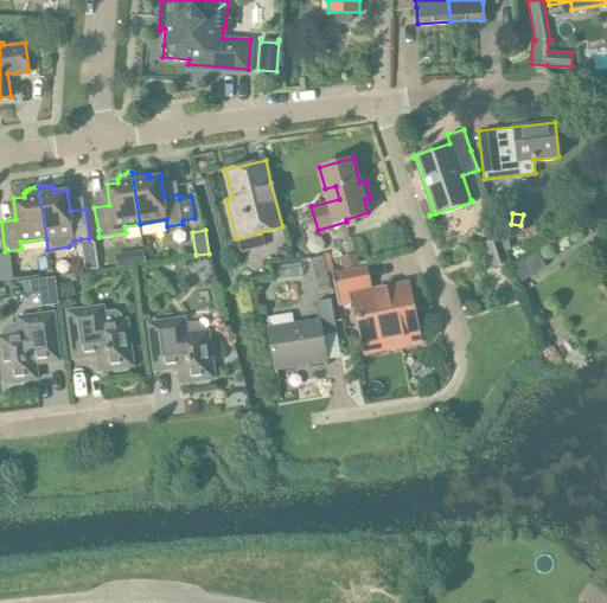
[(509,260),(502,237),(485,243),(493,265),(509,260)]
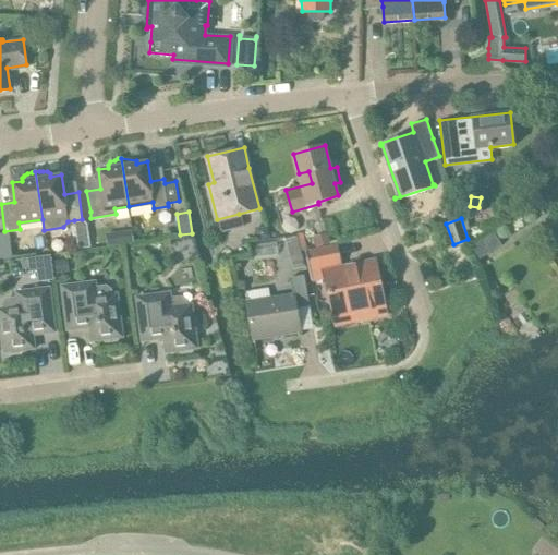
[(82,219),(74,220),(79,248),(91,245),(87,221),(83,219),(82,219)]
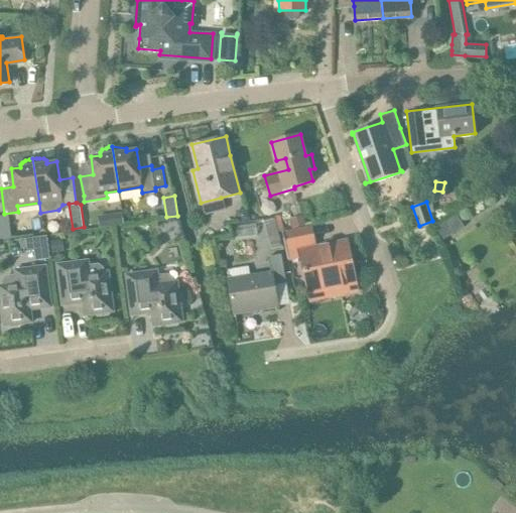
[(236,209),(238,221),(250,219),(248,207),(236,209)]
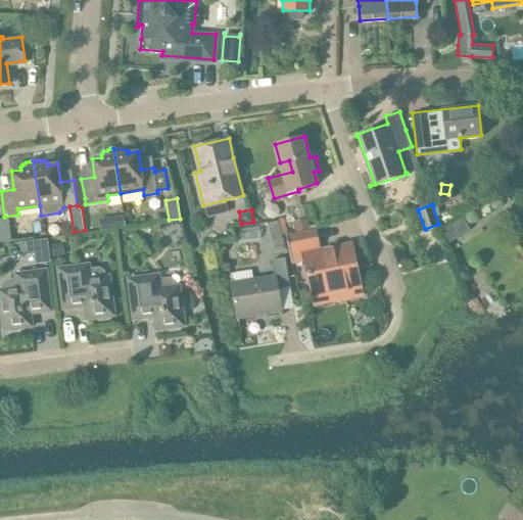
[(124,214),(112,215),(114,227),(126,226),(124,214)]
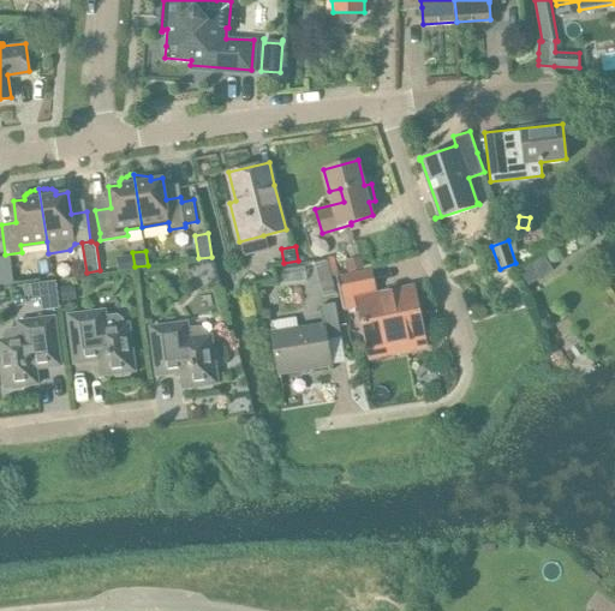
[(521,267),(525,279),(527,283),(551,267),(543,252),(532,259),(521,267)]
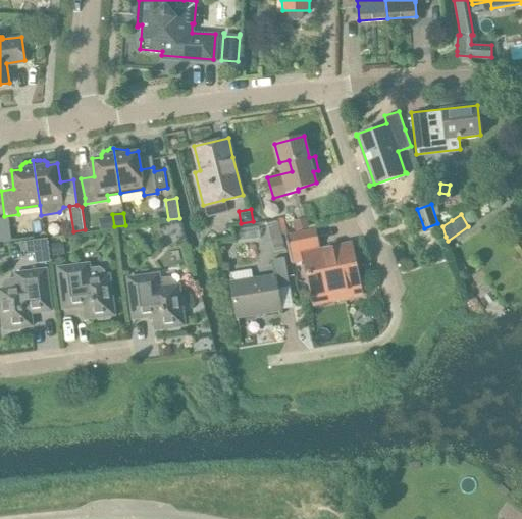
[(293,220),(295,229),(310,225),(308,216),(293,220)]
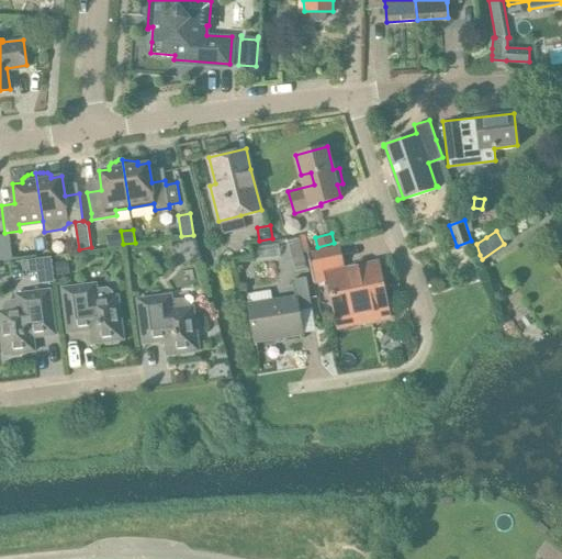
[(300,236),(288,239),(296,271),(308,268),(300,236)]
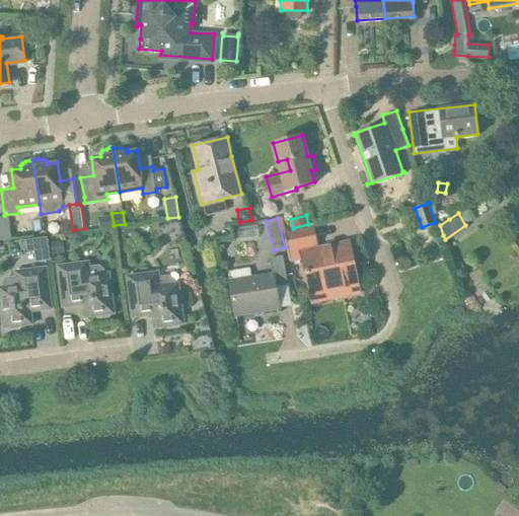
[(10,222),(0,224),(0,238),(12,237),(10,222)]
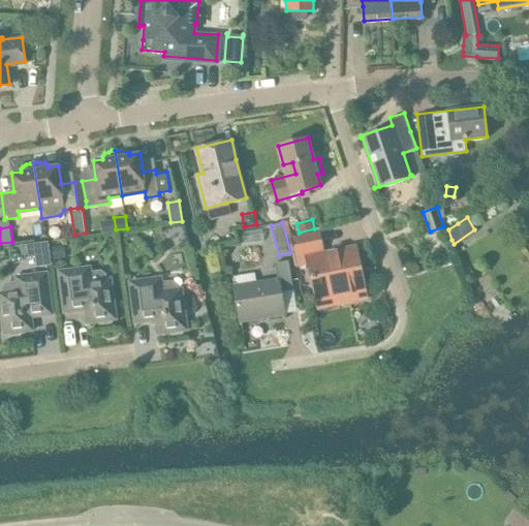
[(262,226),(240,229),(242,242),(263,239),(262,226)]
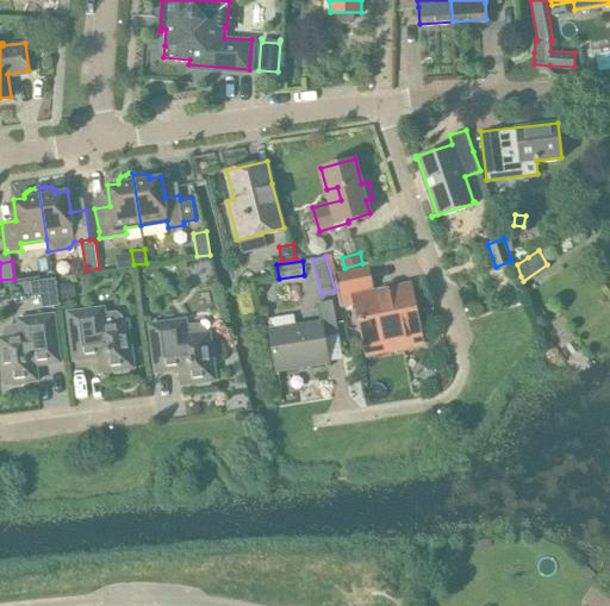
[(361,268),(334,274),(342,307),(353,305),(350,291),(365,287),(361,268)]
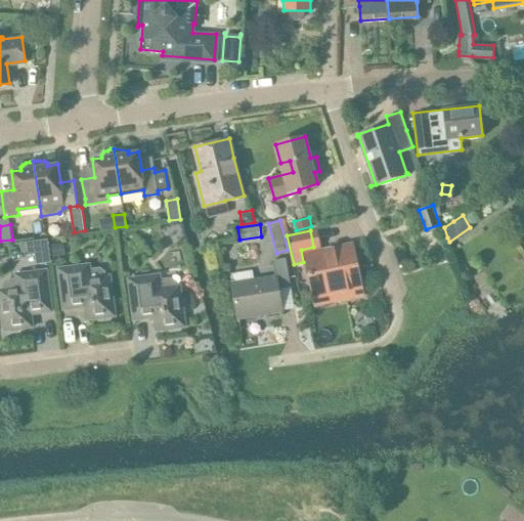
[(45,237),(31,240),(33,253),(47,250),(45,237)]
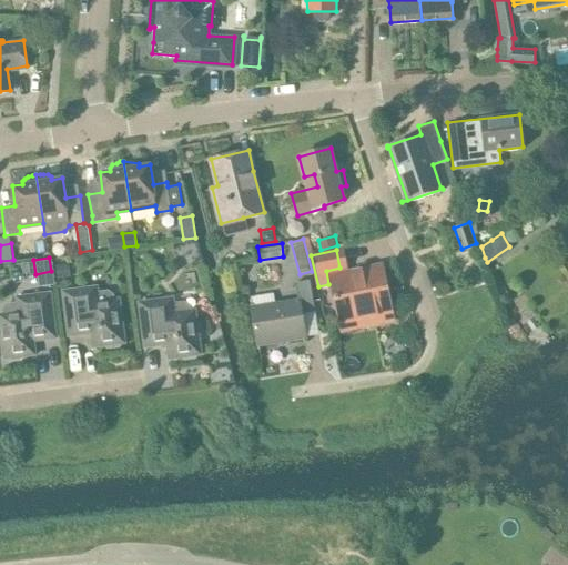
[(69,262),(57,264),(58,278),(71,276),(69,262)]
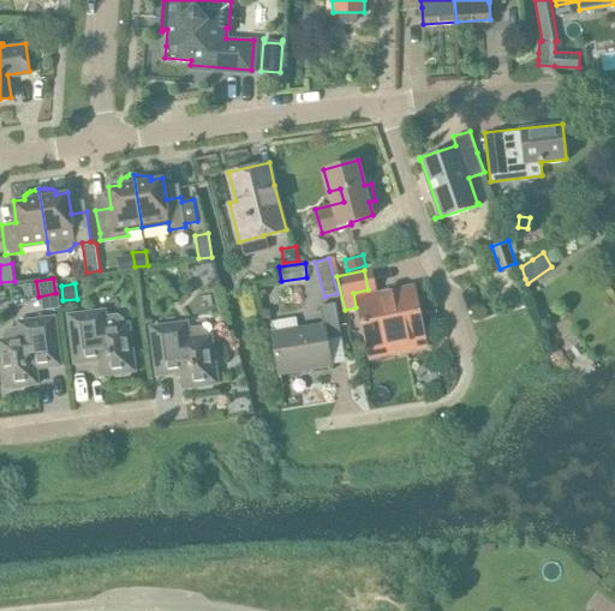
[(415,286),(399,289),(358,298),(369,349),(425,337),(415,286)]
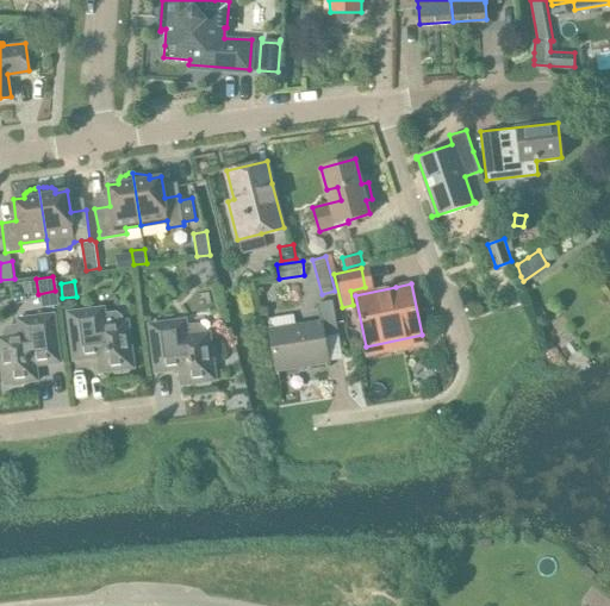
[(268,319),(273,349),(278,373),(279,373),(278,368),(327,360),(328,364),(329,364),(324,336),(338,333),(332,299),(317,301),(321,322),(296,325),(293,313),(269,317),(271,319),(268,319)]
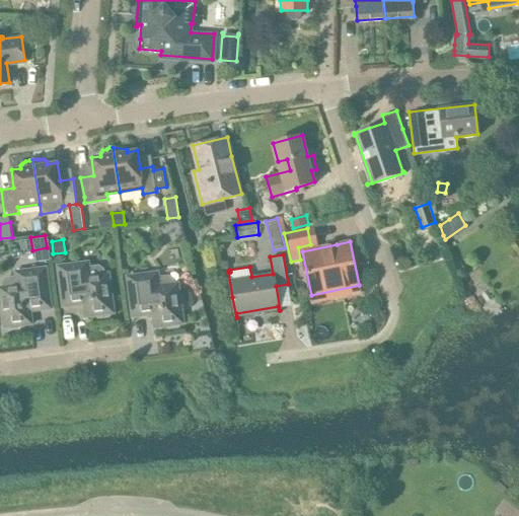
[(58,265),(61,285),(63,305),(78,303),(77,302),(83,301),(85,315),(114,311),(108,273),(103,273),(102,269),(98,266),(89,267),(88,262),(58,265)]
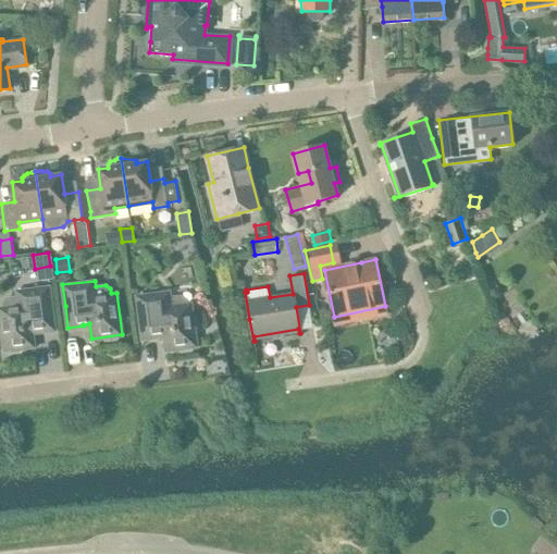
[(49,286),(47,286),(25,290),(26,295),(8,298),(4,303),(4,307),(0,307),(0,318),(4,351),(35,346),(33,331),(39,331),(54,330),(49,286)]
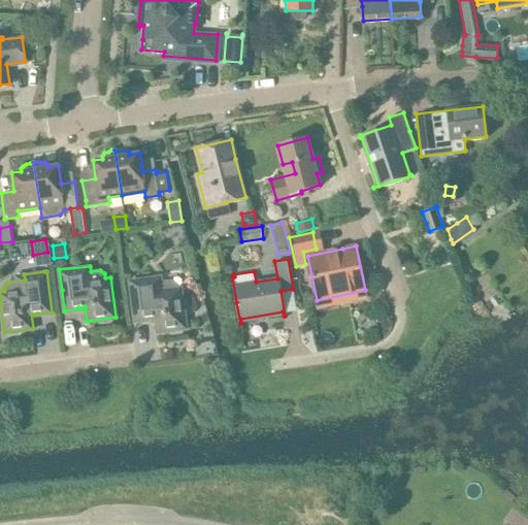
[(130,281),(132,300),(135,321),(150,319),(150,318),(156,318),(158,331),(187,327),(182,288),(175,288),(175,284),(171,281),(161,282),(161,276),(130,281)]
